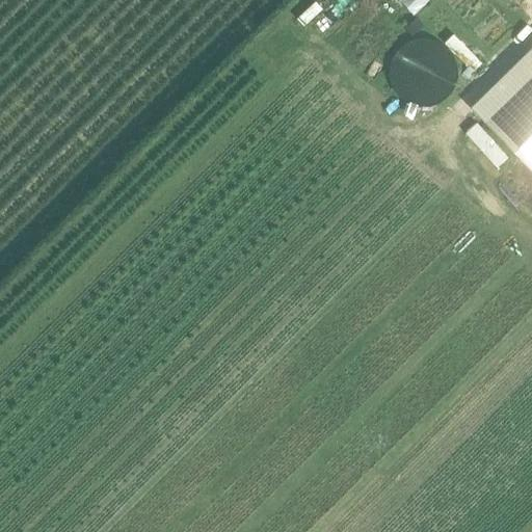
[(401,0),(401,1),(418,19),(437,0),(401,0)]
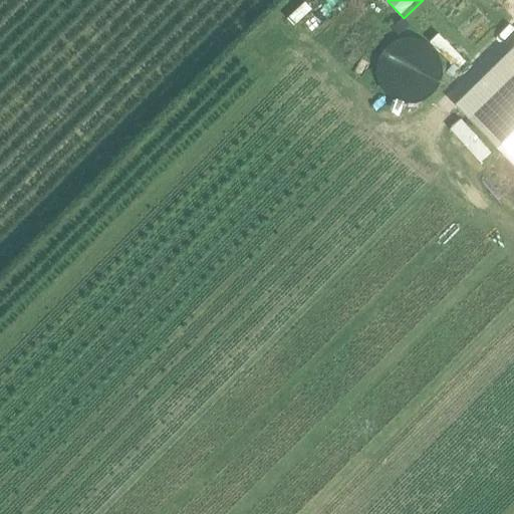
[(305,2),(287,19),(293,26),(311,9),(305,2)]
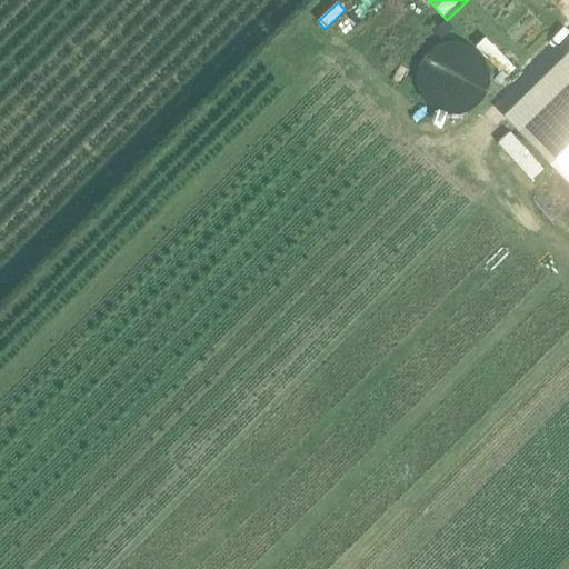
[(443,38),(453,29),(446,21),(436,29),(443,38)]
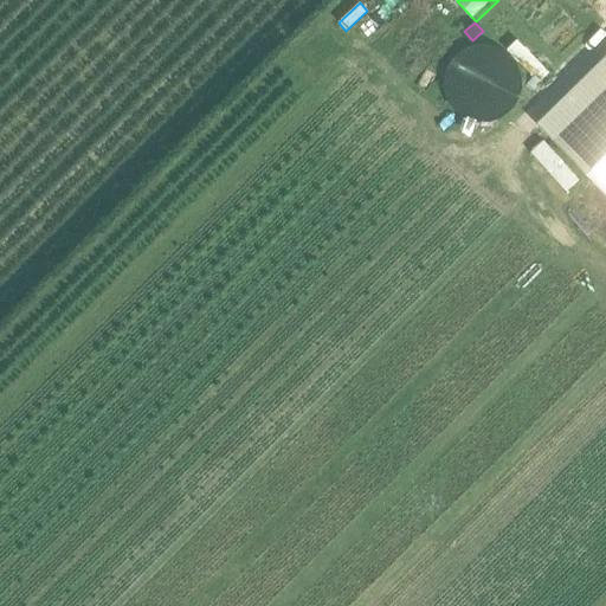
[(517,40),(507,50),(540,83),(550,73),(517,40)]
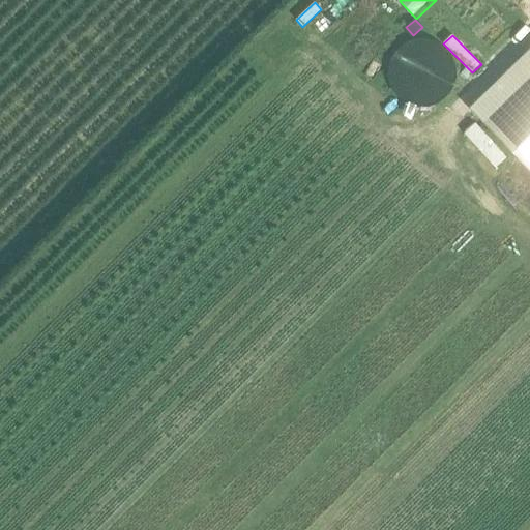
[(529,82),(486,126),(529,171),(529,82)]
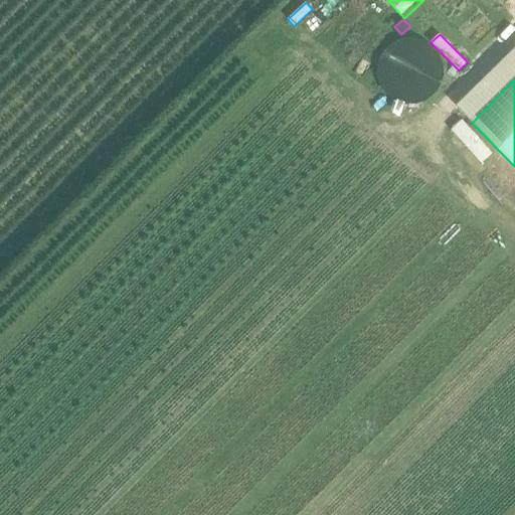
[(514,197),(456,138),(439,155),(504,221),(514,209),(514,197)]
